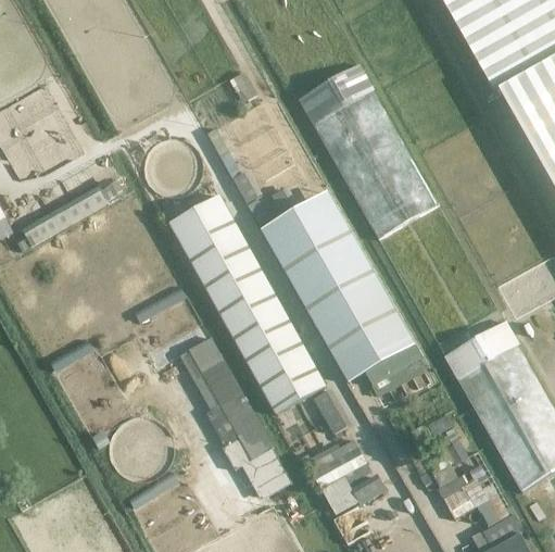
[(442,0),(474,55),(493,89),(554,52),(554,0),(442,0)]
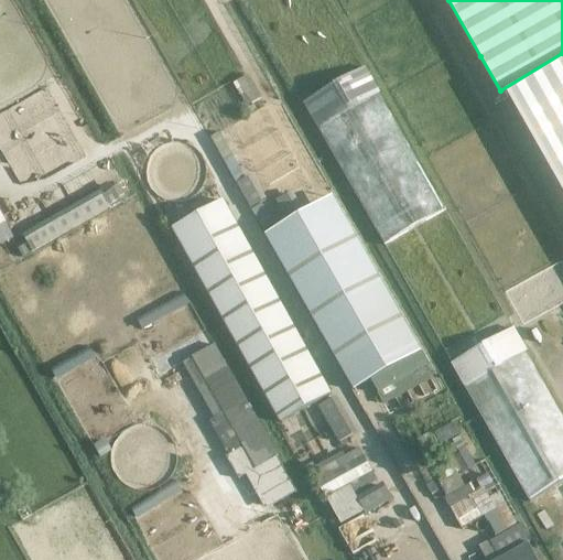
[(562,57),(507,90),(562,190),(562,57)]
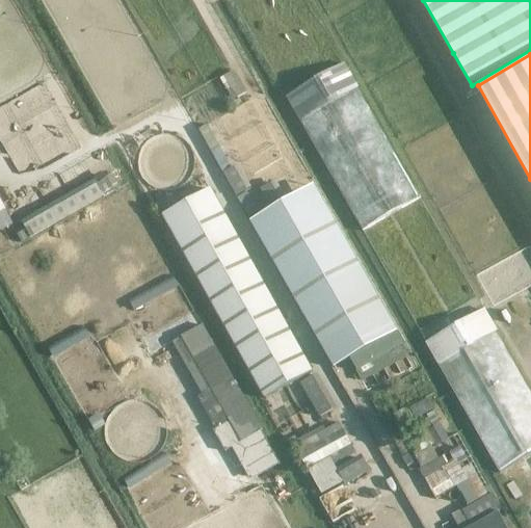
[(343,61),(285,95),(361,228),(419,194),(343,61)]
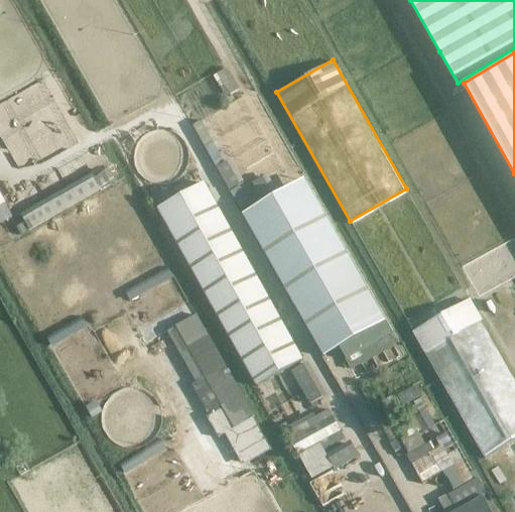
[(384,318),(303,177),(242,212),(252,228),(324,354),(338,345),(354,337),(357,342),(350,346),(352,351),(386,332),(390,329),(384,318)]
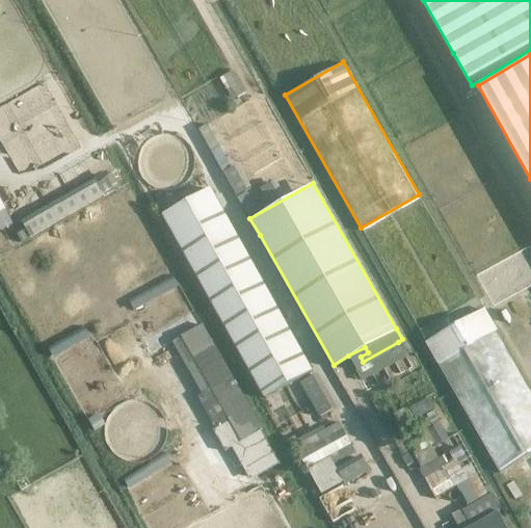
[(162,212),(264,395),(312,368),(209,186),(162,212)]
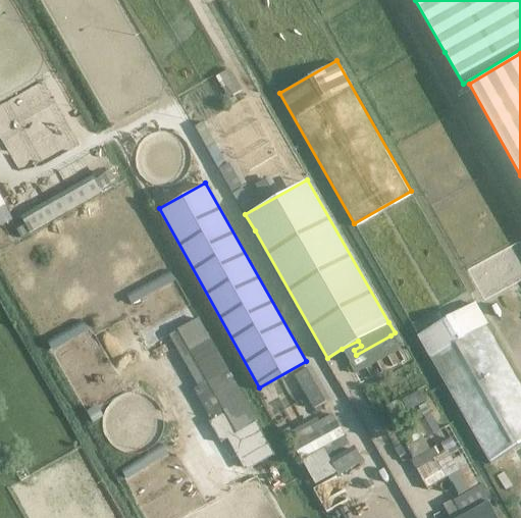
[(416,333),(489,460),(518,444),(520,442),(520,384),(473,301),(416,333)]
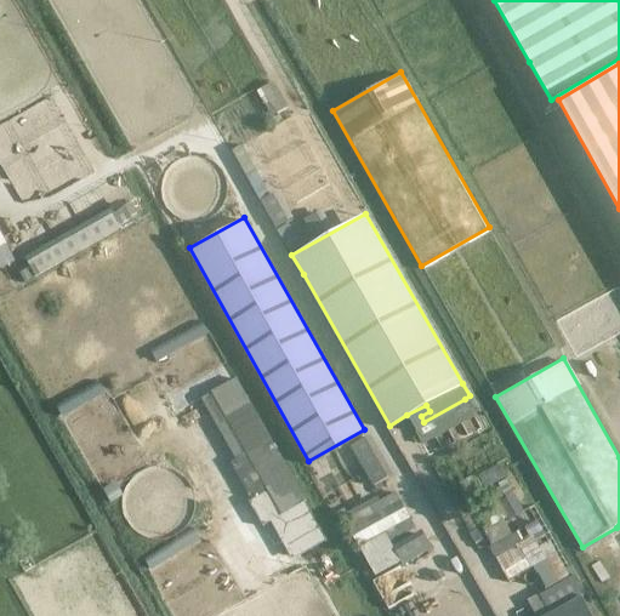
[(276,515),(305,498),(235,375),(199,394),(234,457),(228,460),(251,497),(233,507),(252,540),(280,523),(276,515)]
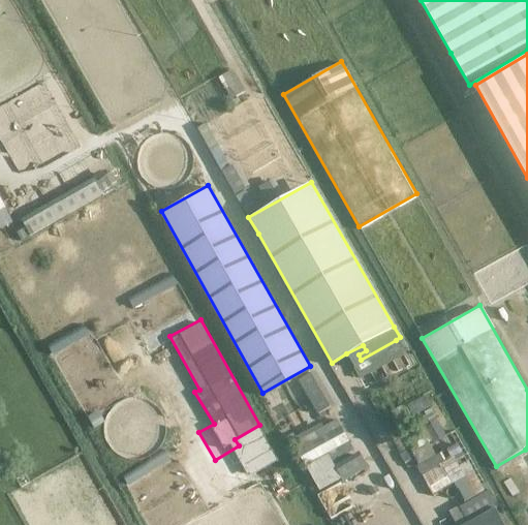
[(353,366),(359,375),(402,351),(397,341),(353,366)]
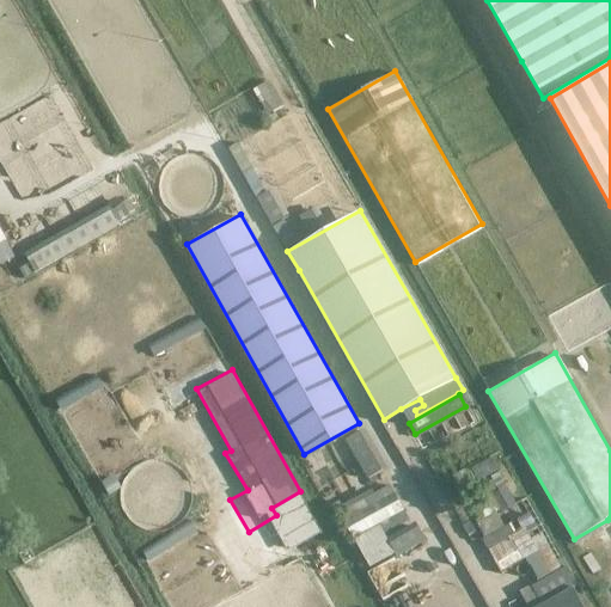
[(347,434),(368,472),(389,461),(367,423),(347,434)]
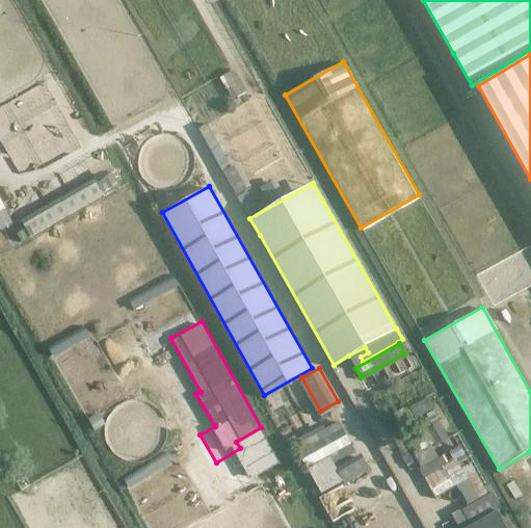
[(164,437),(165,430),(165,425),(163,419),(160,414),(156,407),(152,404),(147,401),(141,400),(136,399),(130,400),(125,401),(118,404),(113,407),(110,412),(107,417),(105,423),(104,429),(105,434),(106,439),(108,445),(111,450),(115,454),(121,457),(126,459),(133,460),(139,460),(144,459),(150,456),(155,453),(160,448),(163,442),(164,437)]
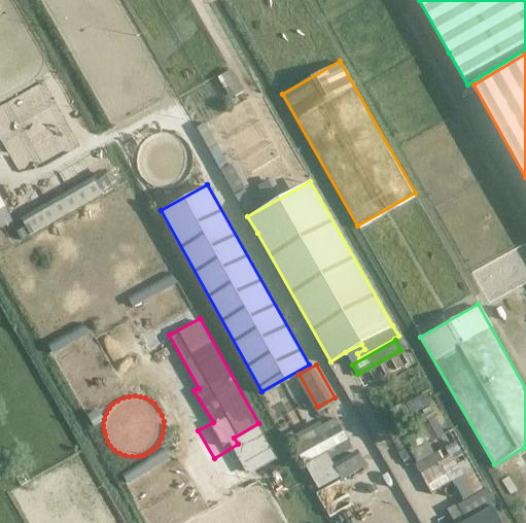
[(296,447),(304,460),(346,436),(340,423),(296,447)]
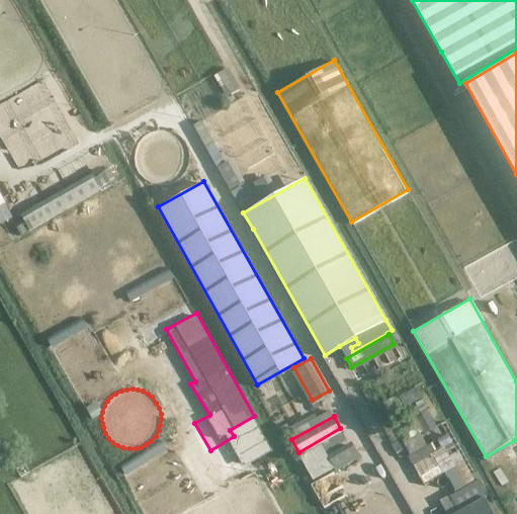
[(355,453),(350,445),(329,456),(324,448),(345,436),(340,428),(298,452),(312,477),(355,453)]
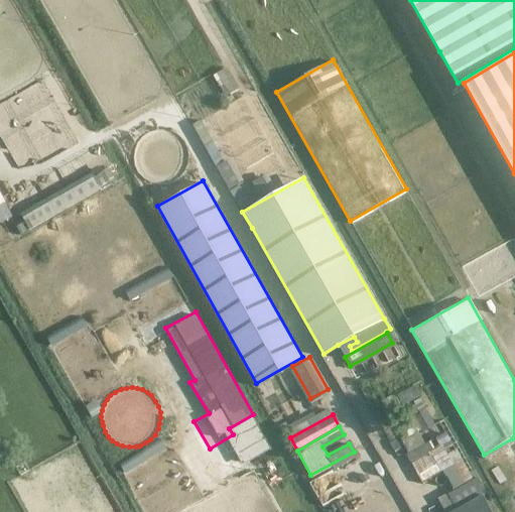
[(455,490),(464,485),(466,489),(466,491),(456,496),(455,494),(447,491),(437,497),(445,511),(446,511),(473,499),(467,488),(470,487),(472,479),(456,450),(447,454),(441,443),(427,452),(426,451),(432,448),(427,439),(424,441),(417,429),(400,439),(407,452),(405,452),(421,481),(442,469),(455,490)]
